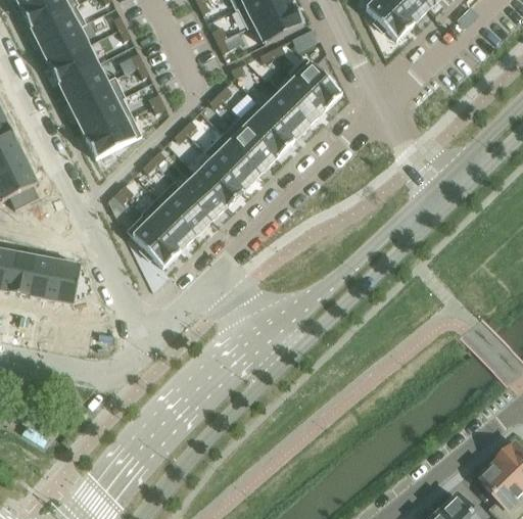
[(15,0),(19,9),(37,0),(15,0)]
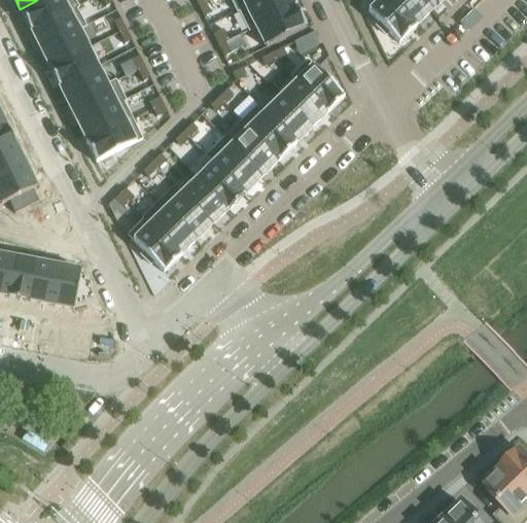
[(37,0),(20,9),(30,30),(77,6),(79,5),(76,0),(37,0)]
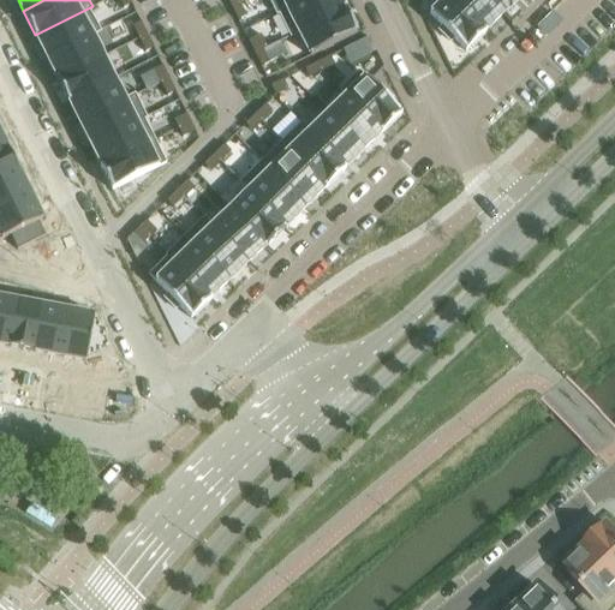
[(269,0),(276,13),(279,12),(302,0),(269,0)]
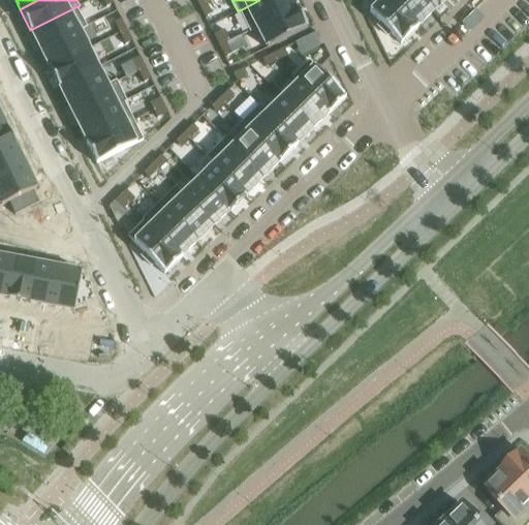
[(259,0),(240,10),(250,30),(256,27),(297,6),(293,0),(259,0)]
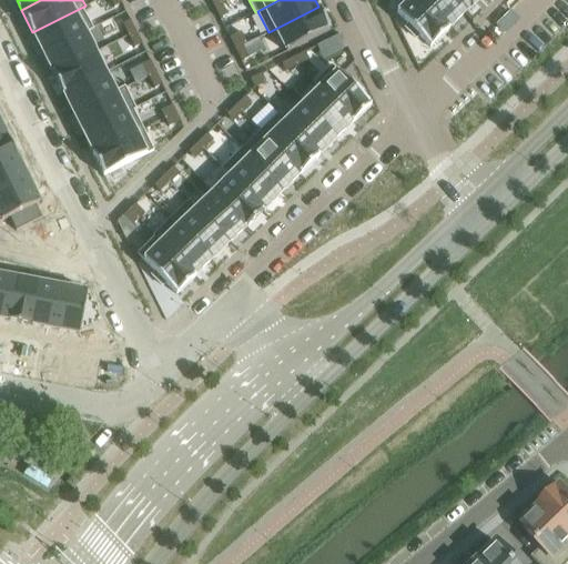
[(407,0),(396,11),(408,22),(405,26),(416,37),(419,33),(430,46),(448,28),(421,0),(407,0)]
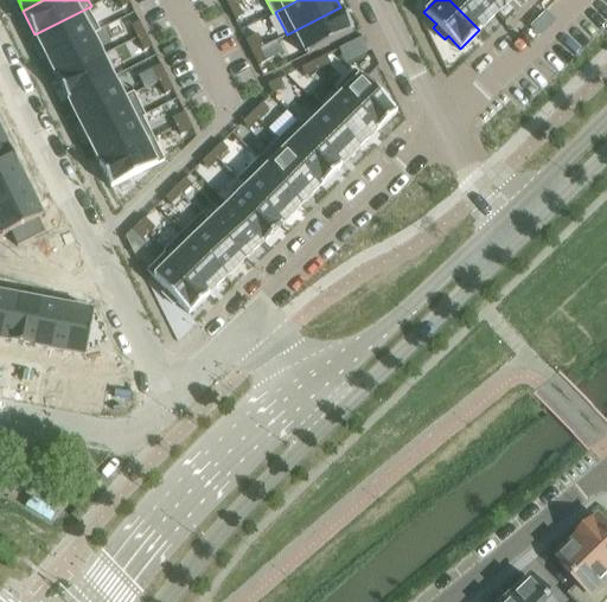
[(449,0),(479,30),(498,12),(485,0),(449,0)]
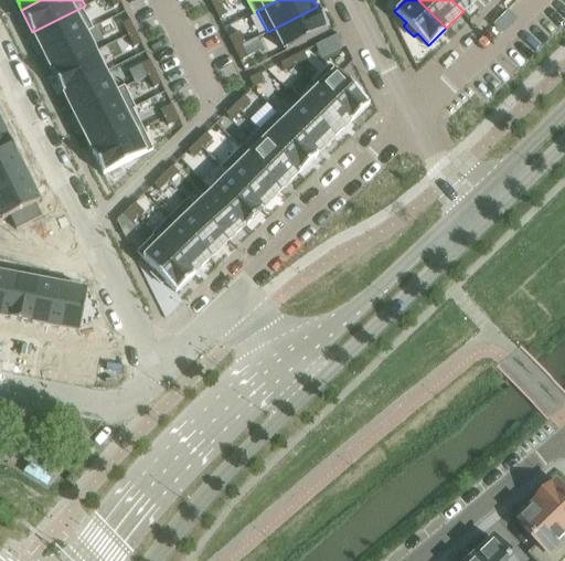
[(451,0),(464,11),(473,0),(451,0)]
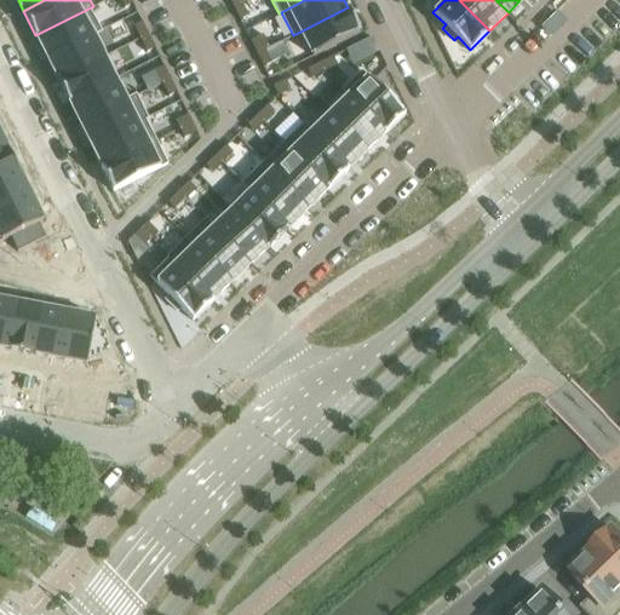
[(241,1),(234,5),(240,18),(248,13),(241,1)]
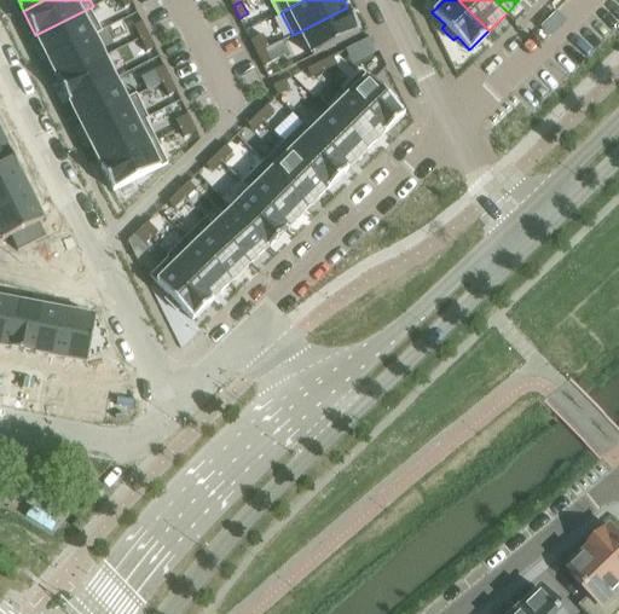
[(91,7),(35,35),(47,57),(94,34),(102,29),(91,7)]
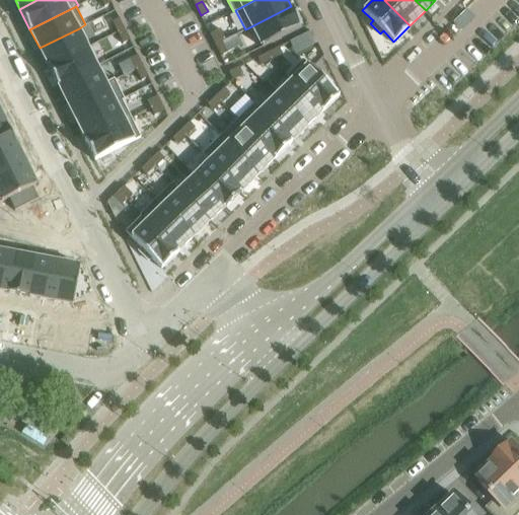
[(291,6),(251,26),(262,46),(301,25),(291,6)]
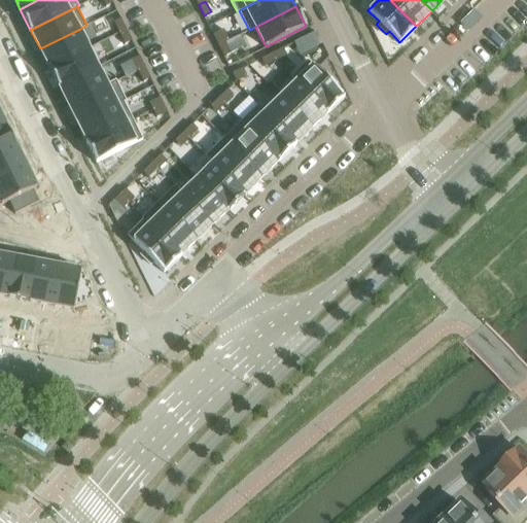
[(120,16),(113,21),(118,31),(126,28),(120,16)]
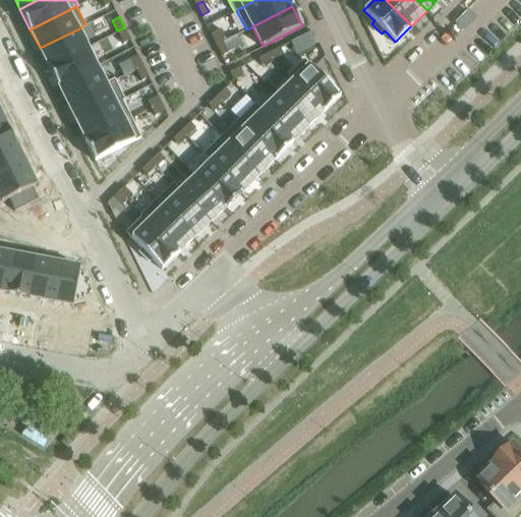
[(124,27),(117,31),(123,42),(130,38),(124,27)]
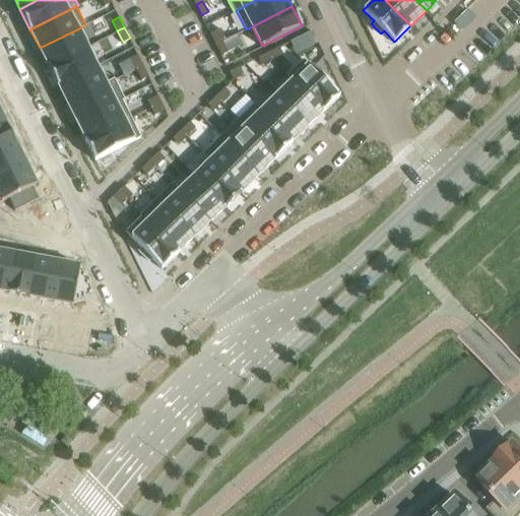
[(220,27),(209,33),(215,43),(225,38),(220,27)]
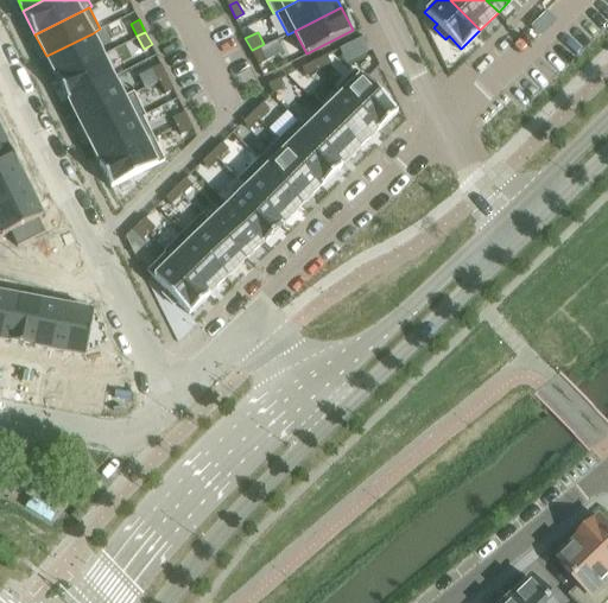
[(93,33),(46,56),(56,77),(102,54),(93,33)]
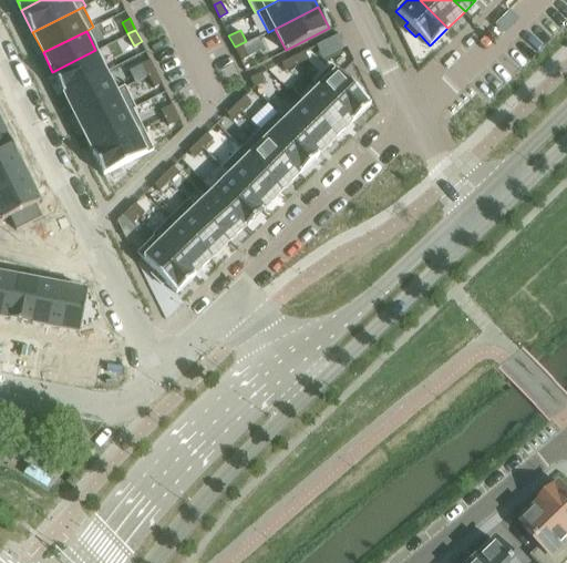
[(243,43),(235,48),(240,59),(248,55),(243,43)]
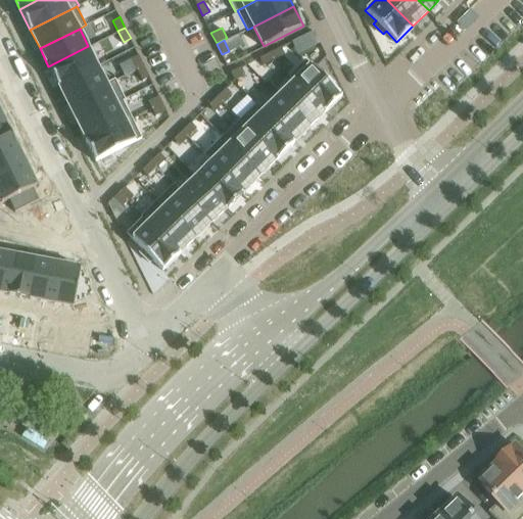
[(88,46),(48,66),(57,84),(97,64),(88,46)]
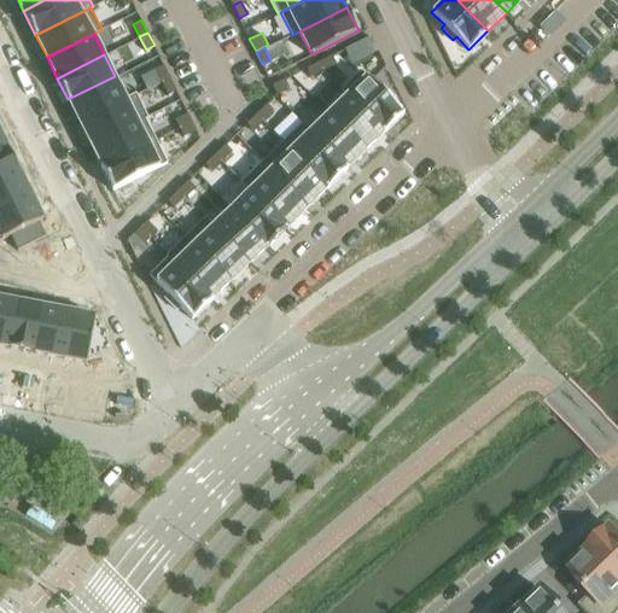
[(332,54),(319,60),(324,69),(336,63),(332,54)]
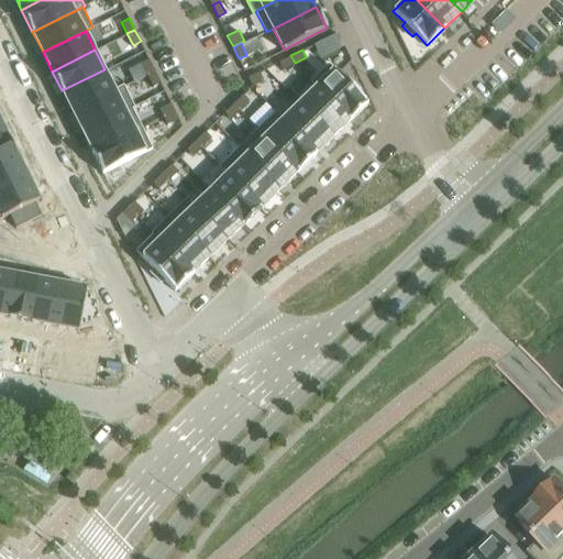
[(290,55),(279,61),(283,68),(295,63),(290,55)]
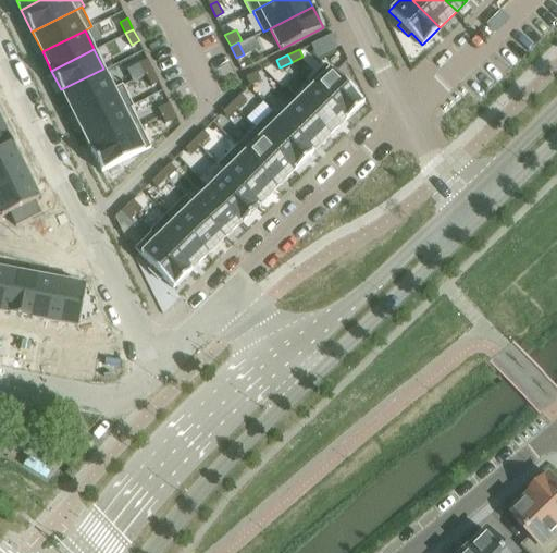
[(147,58),(139,61),(146,73),(153,69),(147,58)]
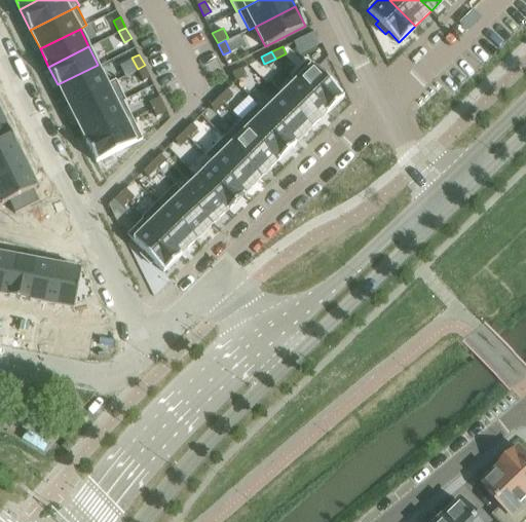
[(307,59),(290,75),(295,80),(326,112),(343,96),(333,84),(335,82),(326,72),(323,75),(312,64),(307,59)]
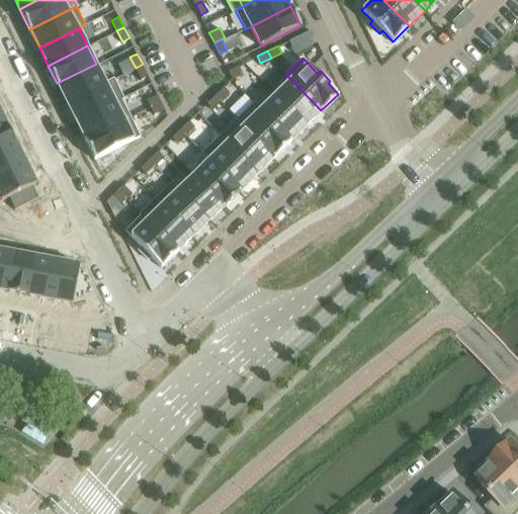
[(96,64),(57,83),(66,101),(105,81),(96,64)]
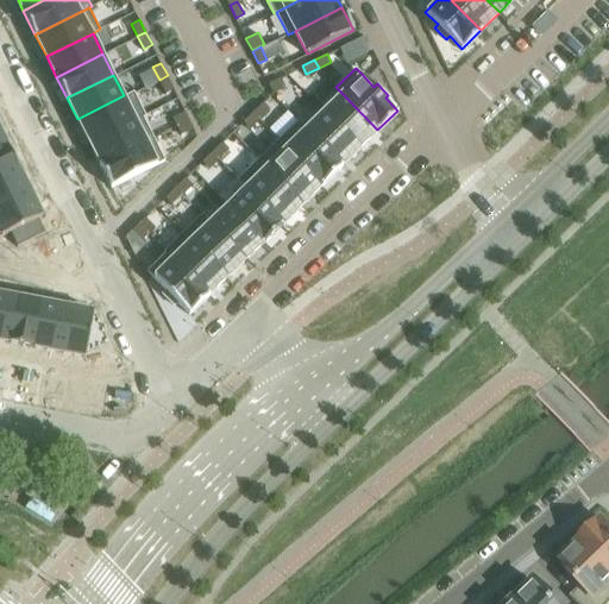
[(168,75),(159,80),(165,93),(174,88),(168,75)]
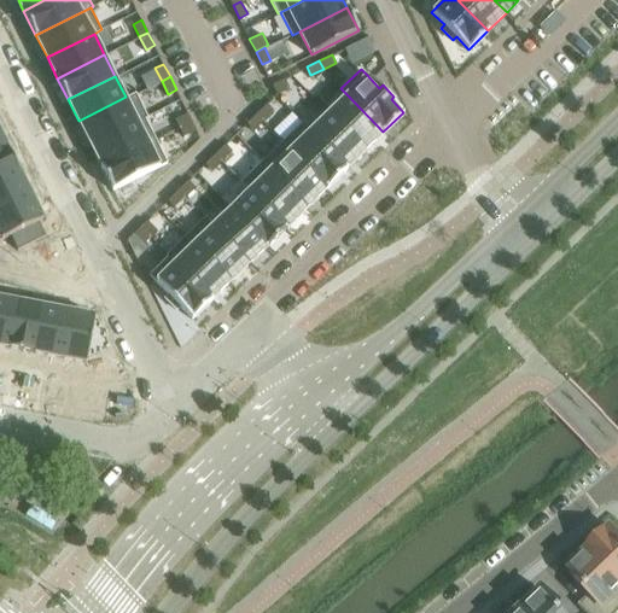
[(285,77),(272,85),(277,92),(289,86),(285,77)]
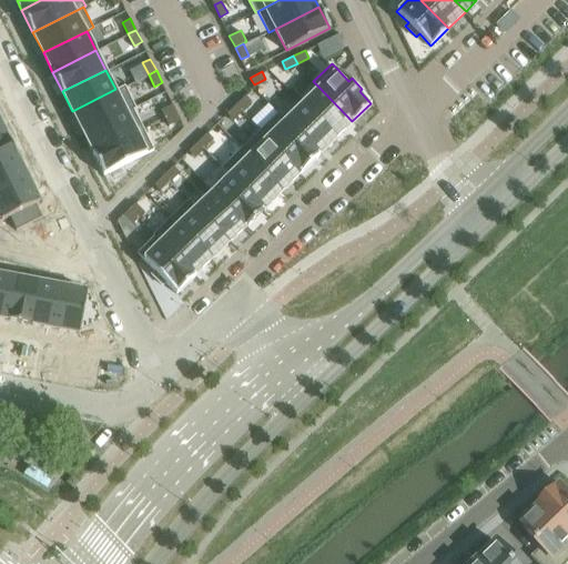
[(115,89),(72,111),(83,133),(133,108),(135,107),(124,84),(115,89)]
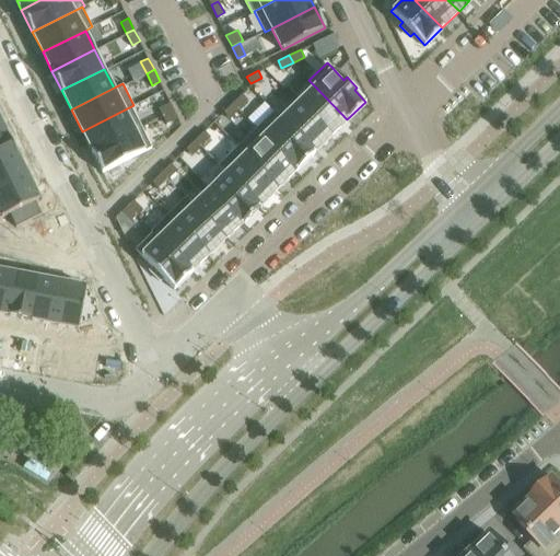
[(314,85),(298,101),(330,136),(347,119),(314,85)]
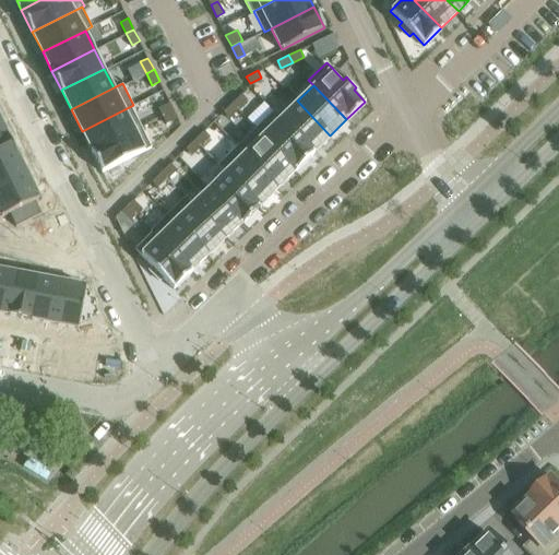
[(241,93),(232,102),(238,108),(247,99),(241,93)]
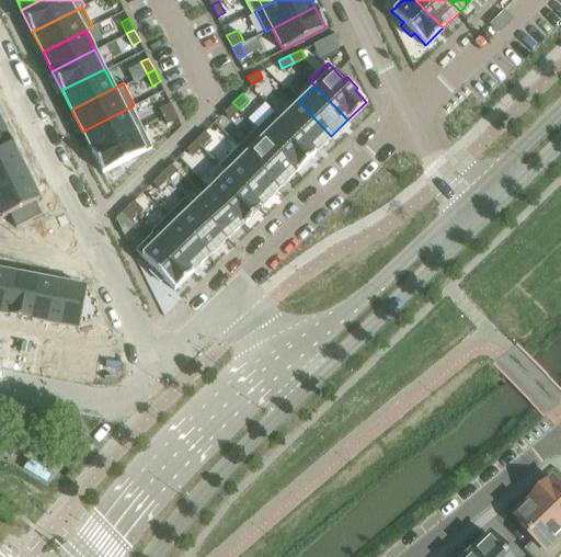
[(298,101),(282,117),(316,151),(331,136),(298,101)]
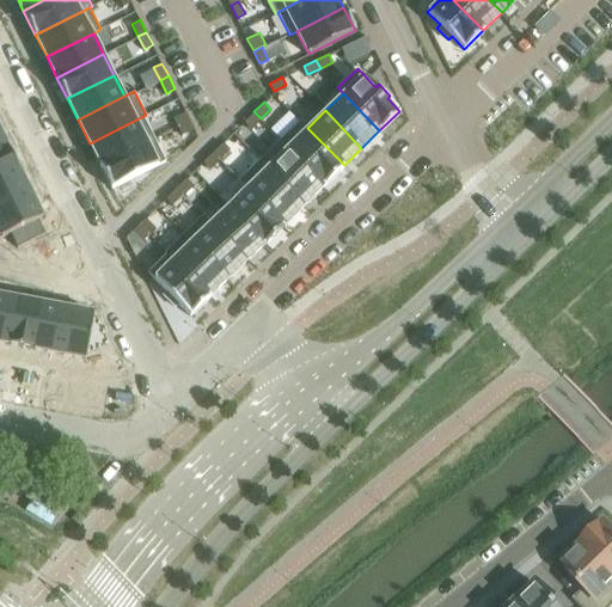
[(185,111),(173,117),(177,126),(190,120),(185,111)]
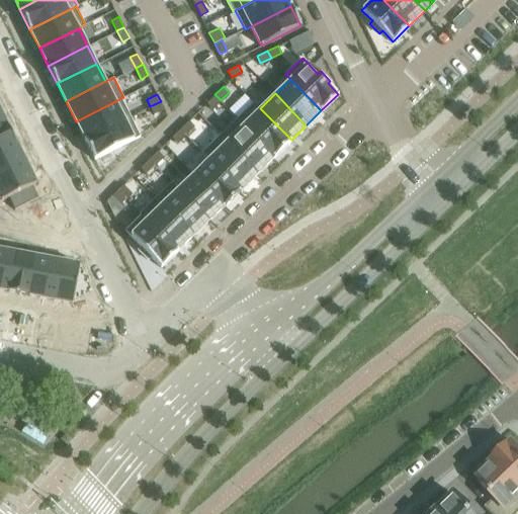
[(214,94),(206,103),(211,108),(221,100),(214,94)]
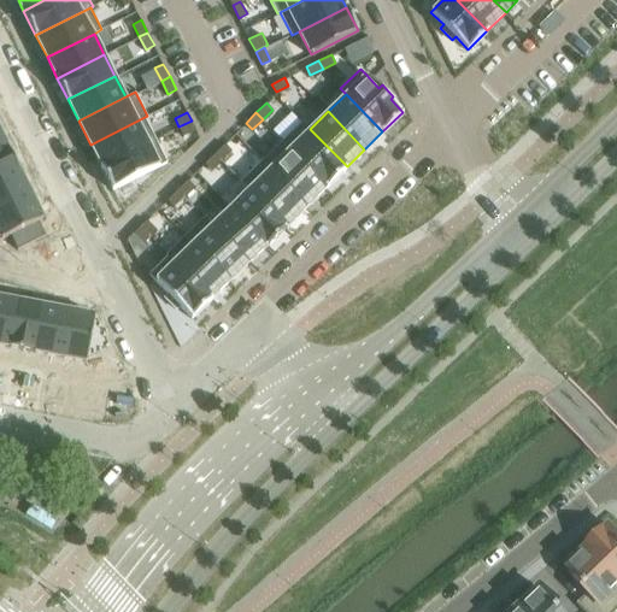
[(145,117),(90,145),(101,166),(156,140),(145,117)]
